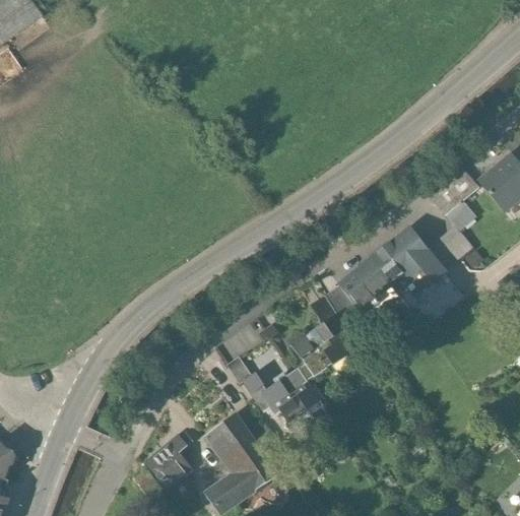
[(0,45),(42,16),(30,0),(0,0),(0,19),(2,23),(0,24),(0,45)]
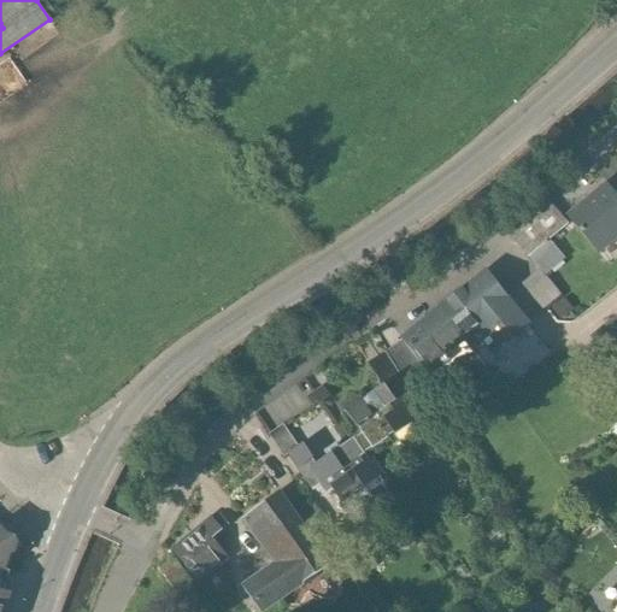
[(616,236),(616,194),(607,183),(568,216),(599,252),(616,236)]
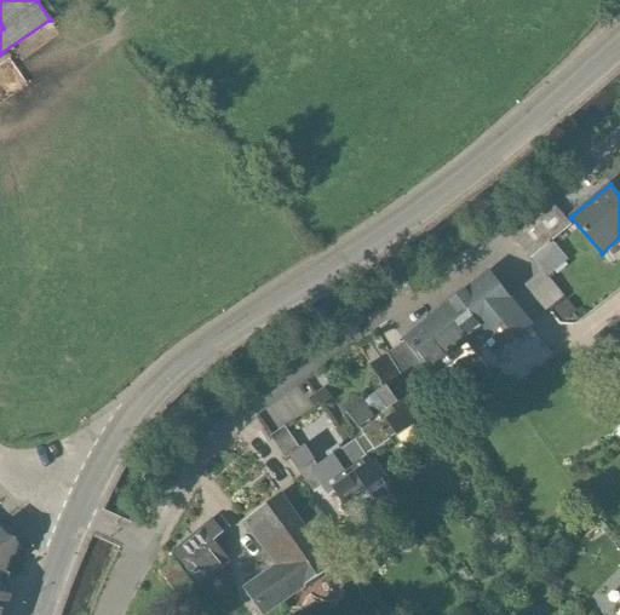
[(551,242),(572,225),(551,200),(511,234),(532,258),(551,242)]
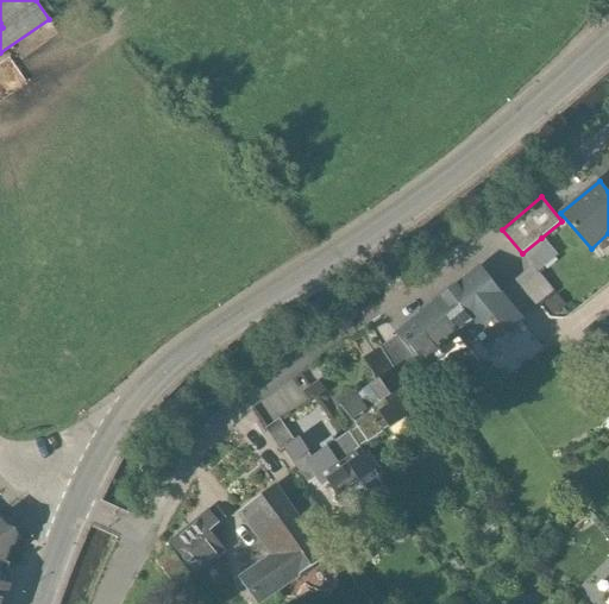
[(553,252),(541,238),(522,253),(532,265),(533,264),(535,268),(553,252)]
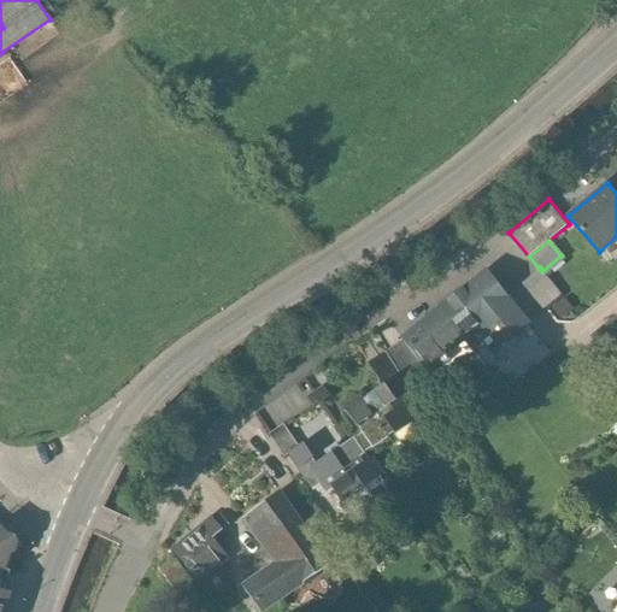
[(485,268),(438,306),(466,342),(482,330),(500,352),(532,327),(485,268)]
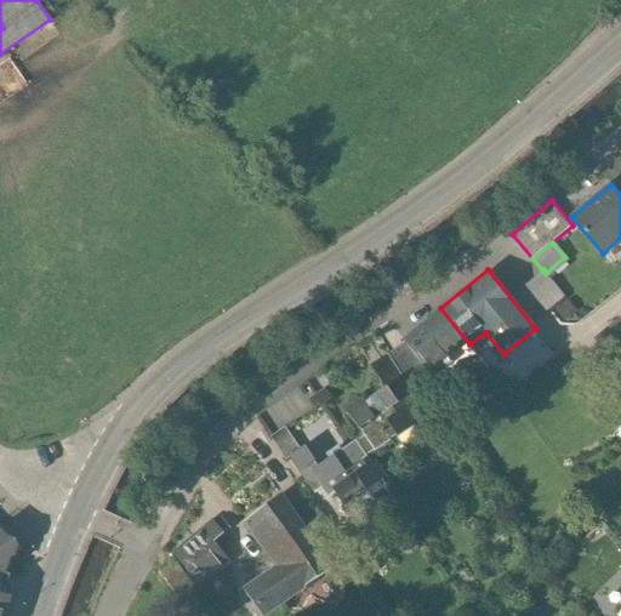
[(564,295),(546,273),(543,269),(542,271),(525,284),(547,309),(564,295)]
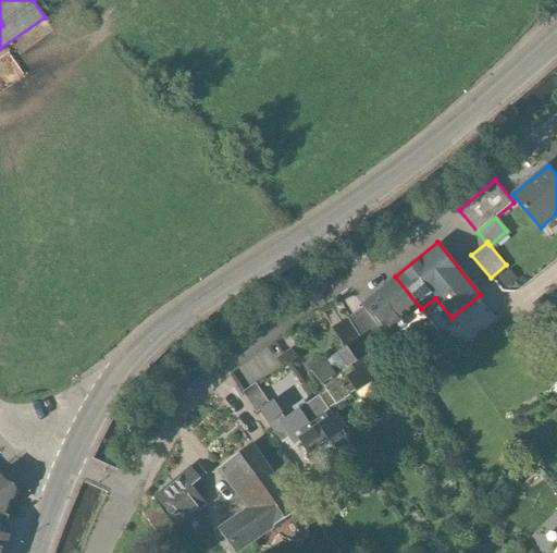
[(517,278),(510,268),(498,278),(506,286),(517,278)]
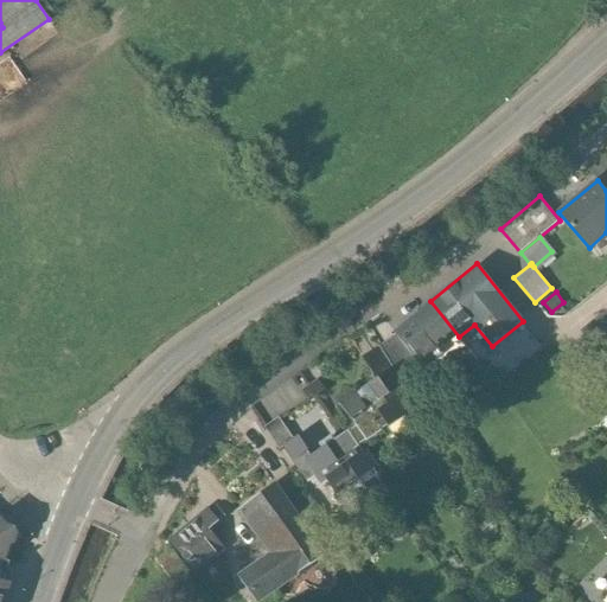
[(423,366),(459,337),(430,301),(394,331),(397,334),(423,366)]
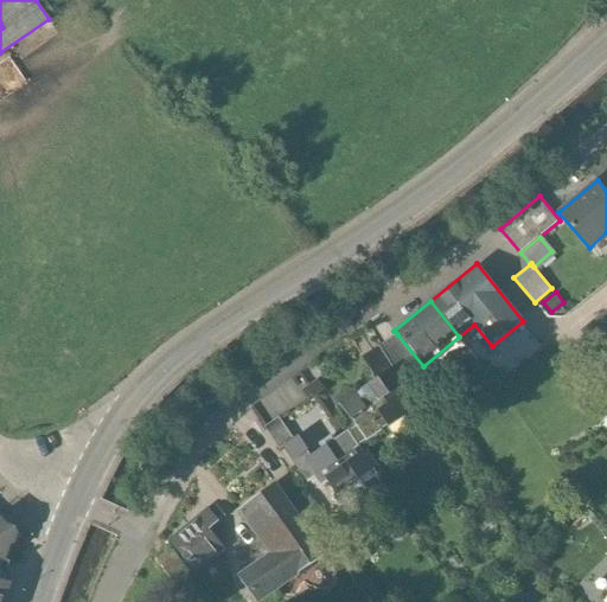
[(606,311),(581,332),(602,358),(606,353),(606,311)]
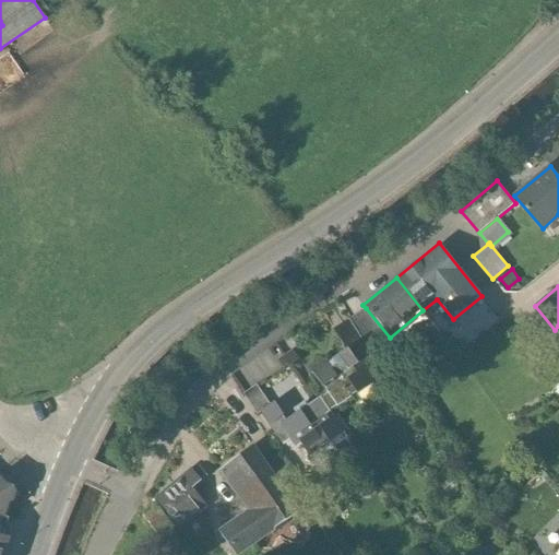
[(395,345),(390,338),(366,308),(351,319),(373,357),(395,345)]
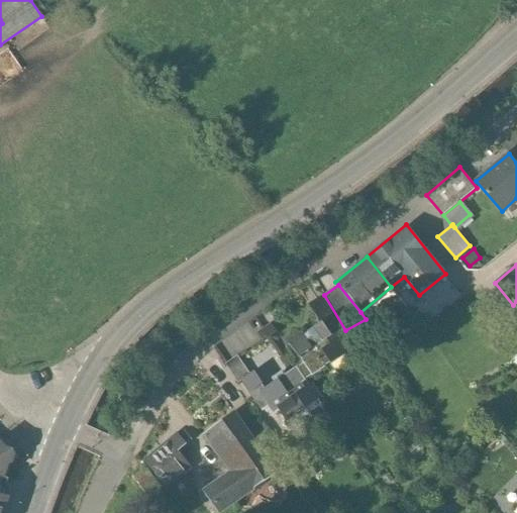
[(304,362),(297,367),(304,378),(311,373),(312,376),(343,355),(319,320),(290,340),(304,362)]
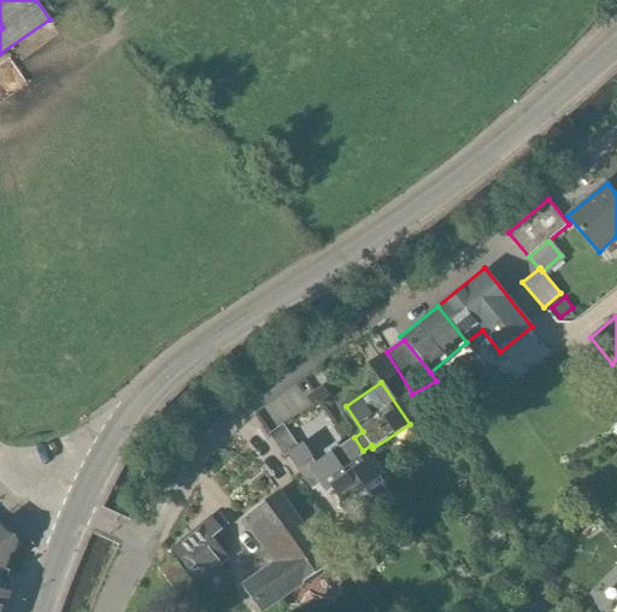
[(283,454),(288,452),(299,445),(285,423),(269,433),(283,454)]
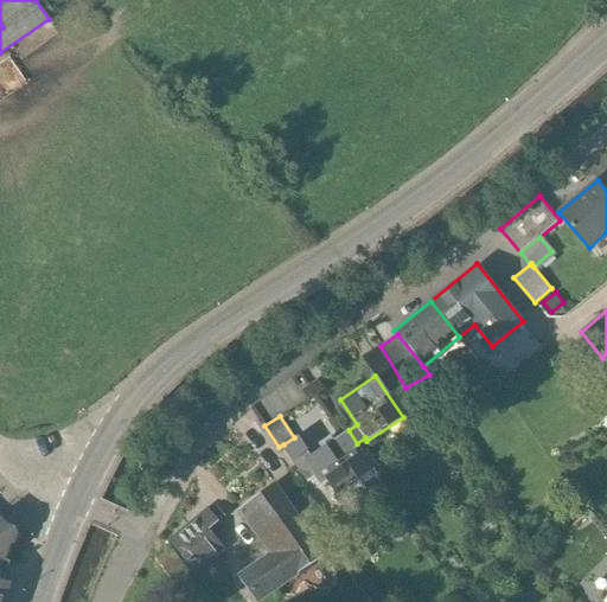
[(347,429),(326,442),(353,479),(372,467),(357,443),(349,430),(347,429)]
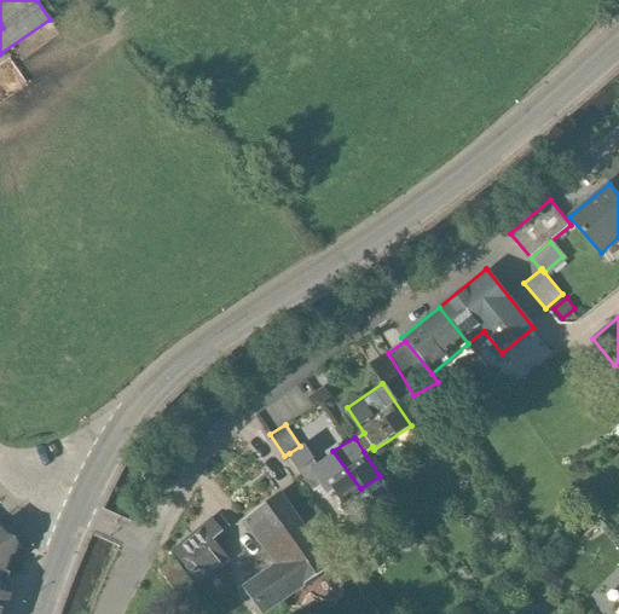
[(341,502),(360,488),(333,451),(317,462),(304,444),(300,446),(289,453),(311,486),(325,478),(341,502)]
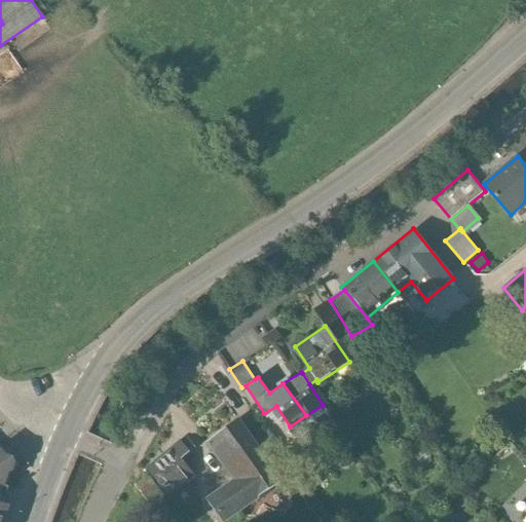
[(236,415),(205,438),(233,475),(207,494),(224,520),(282,478),(236,415)]
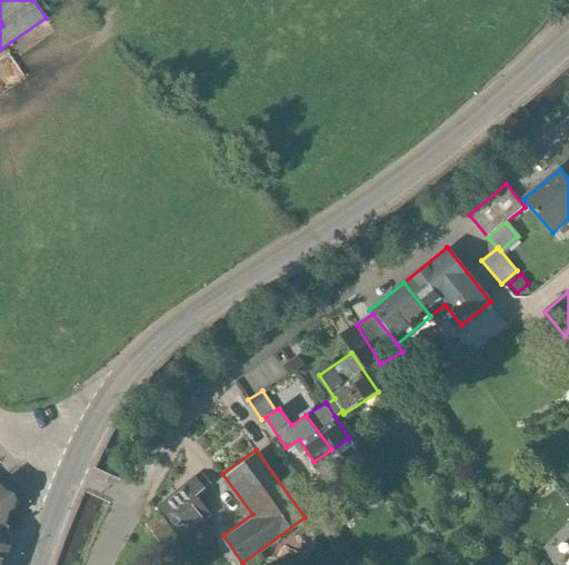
[(181,534),(217,507),(197,479),(160,506),(181,534)]
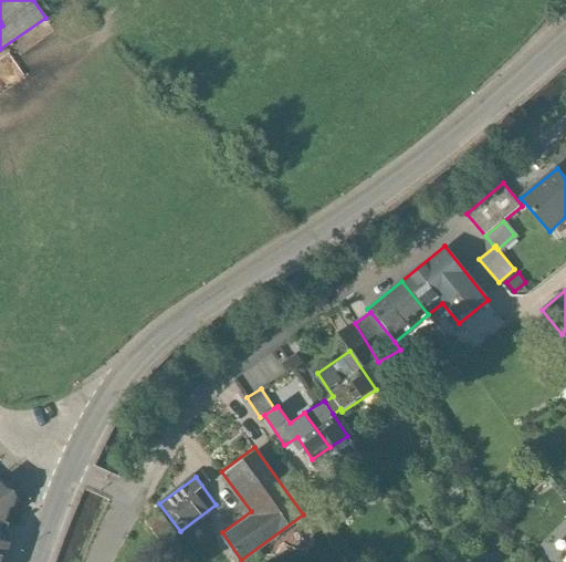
[(463,491),(457,482),(447,490),(453,498),(463,491)]
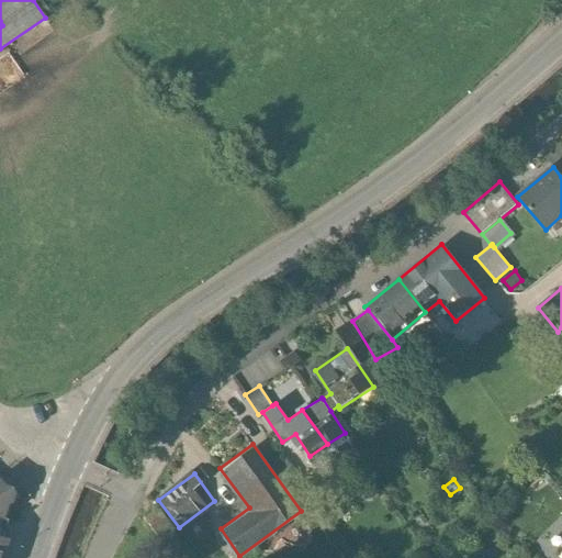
[(0,545),(14,502),(0,488),(0,545)]
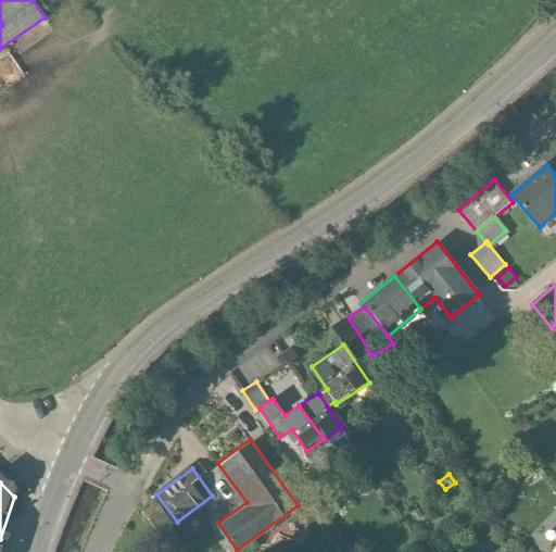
[(0,551),(5,551),(10,542),(0,539),(0,551)]
